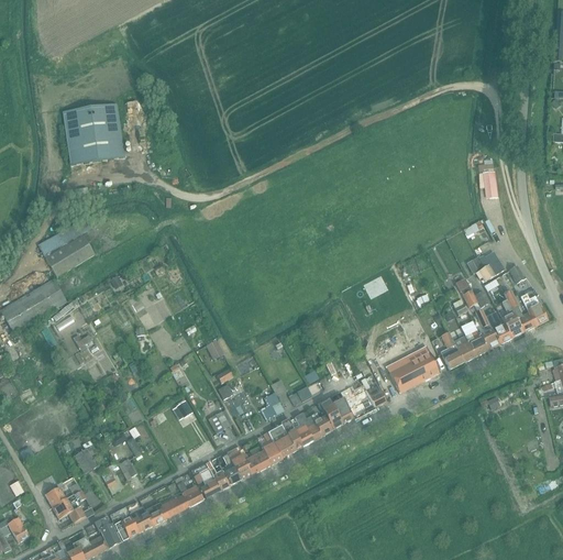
[(123,155),(117,106),(116,102),(63,110),(70,163),(123,155)]
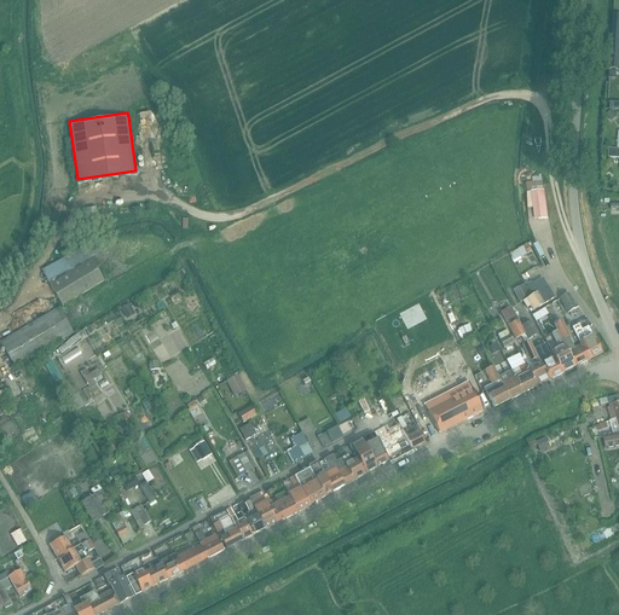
[(543,187),(532,189),(536,216),(547,215),(543,187)]
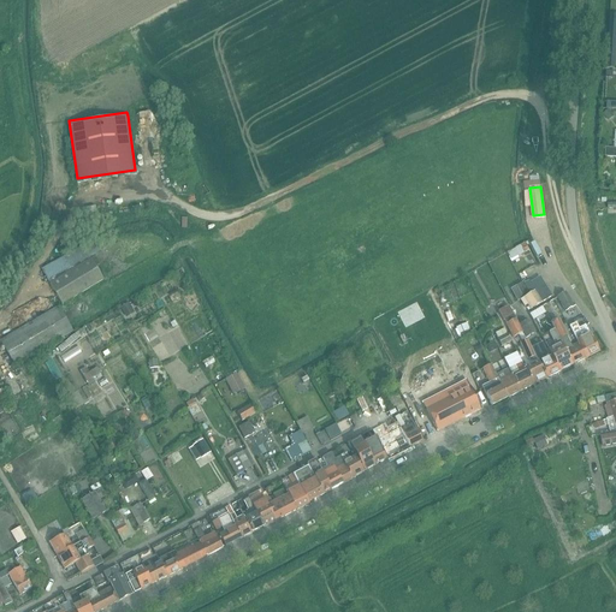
[(49,280),(61,302),(102,277),(88,253),(96,247),(90,237),(41,267),(49,280)]
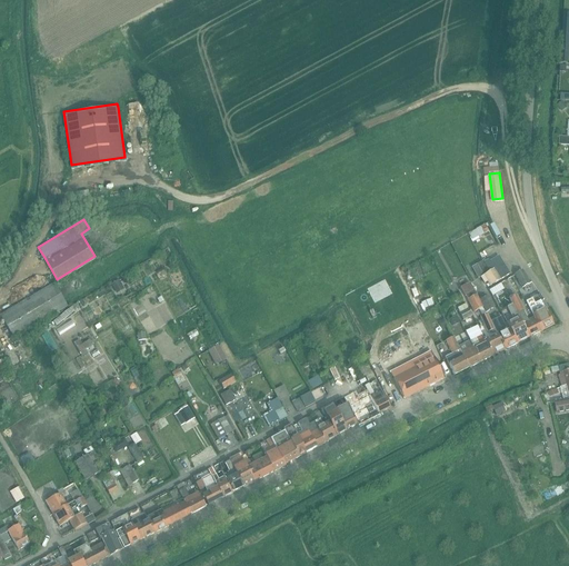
[(481,258),(477,261),(482,272),(480,274),(483,280),(487,278),(489,283),(509,271),(502,260),(488,269),(481,258)]
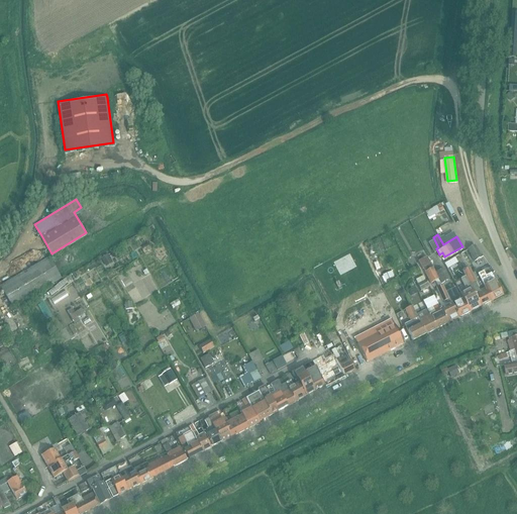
[(481,254),(474,242),(467,246),(474,259),(481,254)]
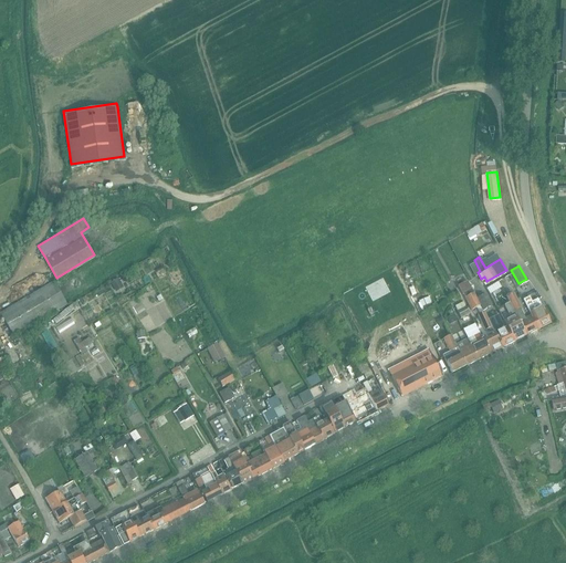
[(187,272),(165,280),(171,303),(195,296),(187,272)]
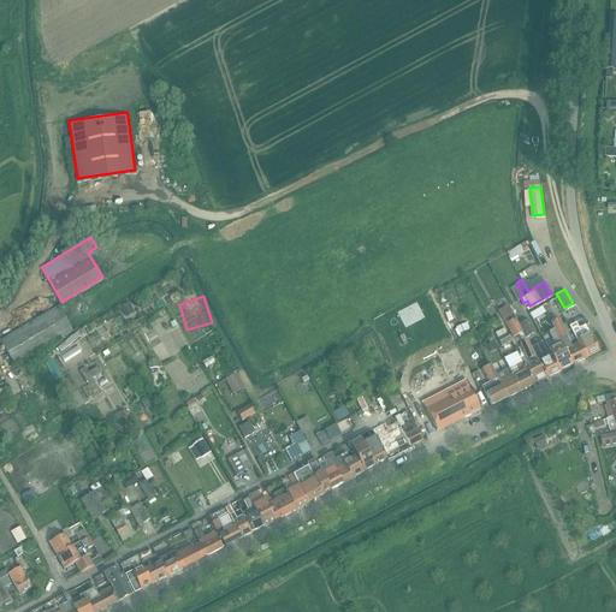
[(0,337),(0,338),(15,362),(72,328),(58,303),(0,337)]
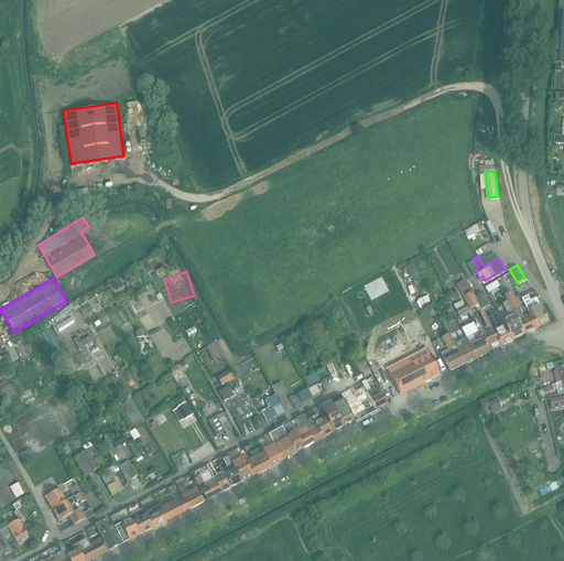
[(461,291),(470,287),(465,278),(456,282),(461,291)]
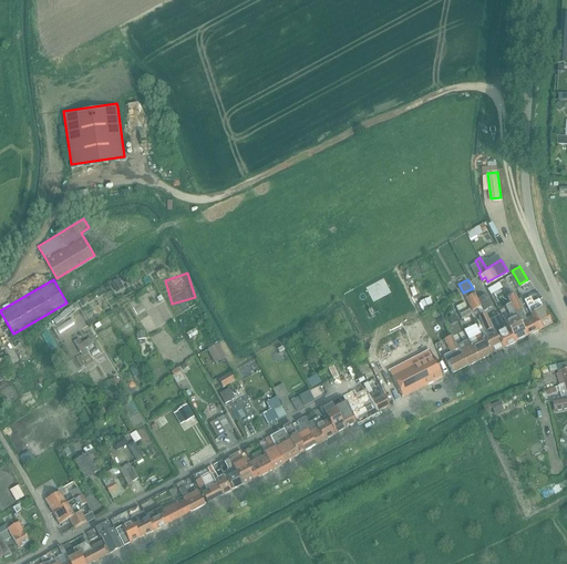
[(472,308),(481,304),(474,291),(465,296),(472,308)]
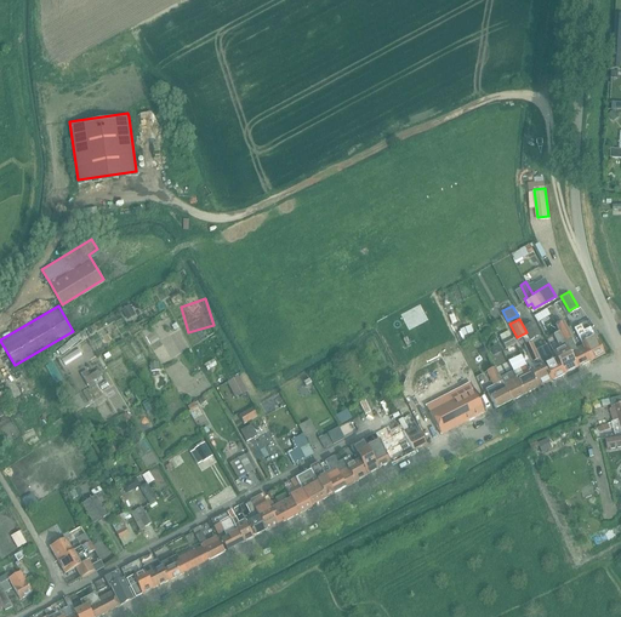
[(533,319),(523,324),(530,337),(539,332),(533,319)]
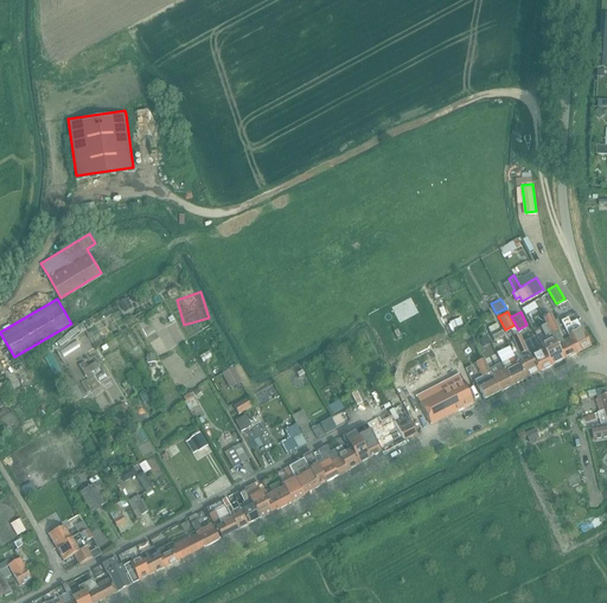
[(563,357),(576,350),(568,334),(562,338),(557,327),(558,327),(551,313),(543,316),(545,321),(553,335),(563,355),(563,357)]
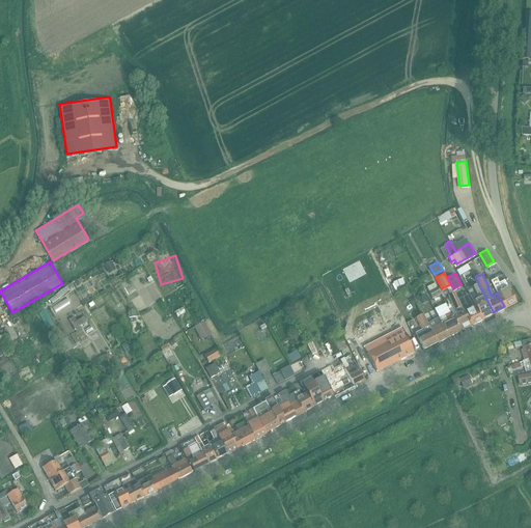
[(504,277),(499,280),(503,288),(497,292),(497,293),(504,306),(506,305),(515,300),(508,285),(504,277)]
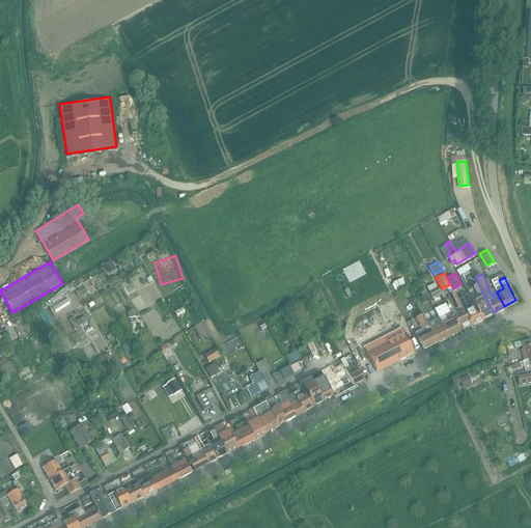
[(478,296),(472,300),(475,304),(481,317),(493,311),(483,294),(477,281),(473,284),(478,296)]
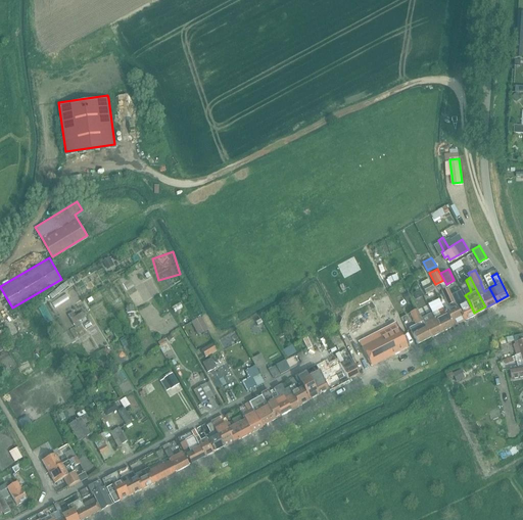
[(430,281),(422,285),(425,291),(433,287),(430,281)]
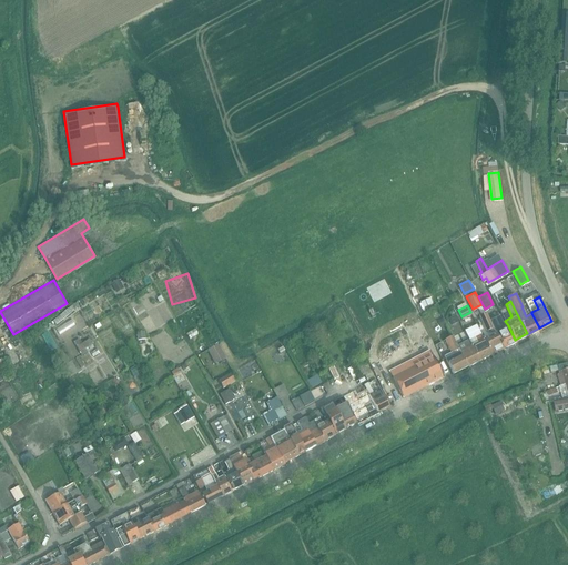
[(480,332),(492,352),(503,346),(496,332),(492,324),(487,315),(485,311),(478,314),(486,329),(489,328),(492,332),(484,336),(480,332)]
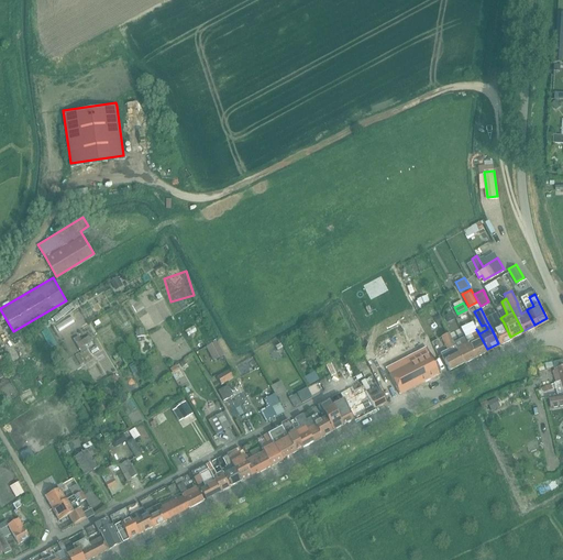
[(498,343),(510,337),(504,322),(500,318),(500,317),(498,318),(495,310),(494,308),(485,313),(483,313),(487,321),(492,329),(498,343)]
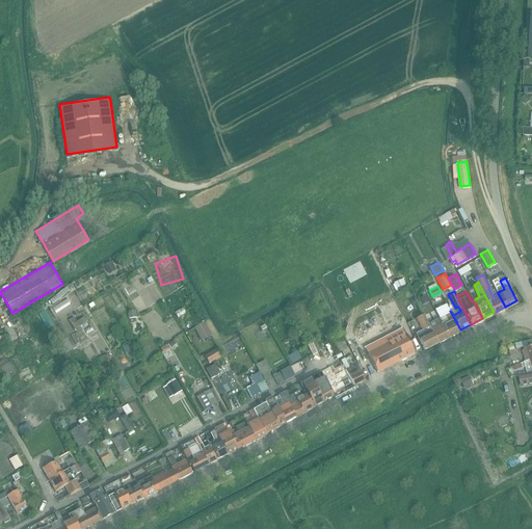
[(72,311),(84,338),(92,335),(88,324),(96,321),(89,307),(78,312),(77,309),(72,311)]
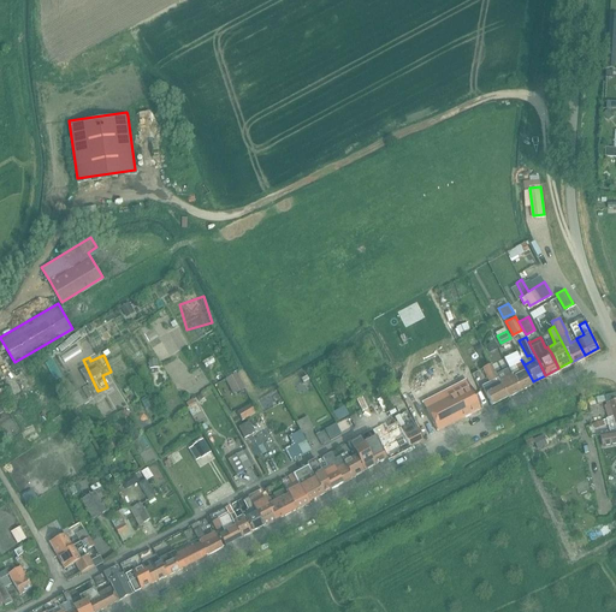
[(508,366),(520,388),(533,381),(521,360),(509,366),(508,366)]
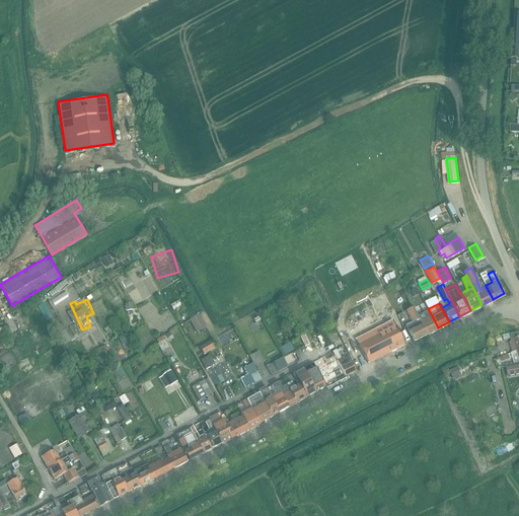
[(414,340),(427,333),(420,318),(417,313),(413,305),(406,308),(412,319),(405,323),(414,340)]
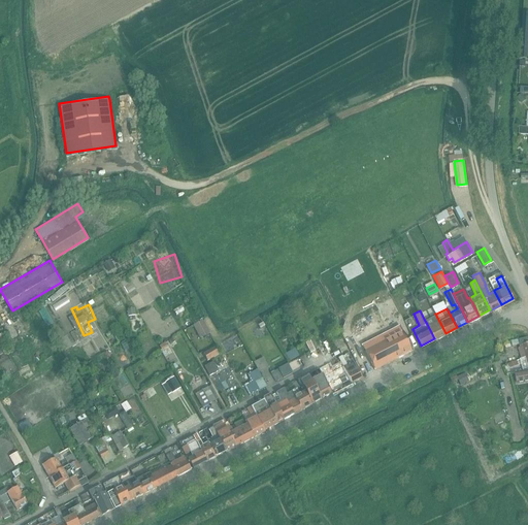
[(424,319),(427,324),(434,338),(446,333),(435,314),(424,319)]
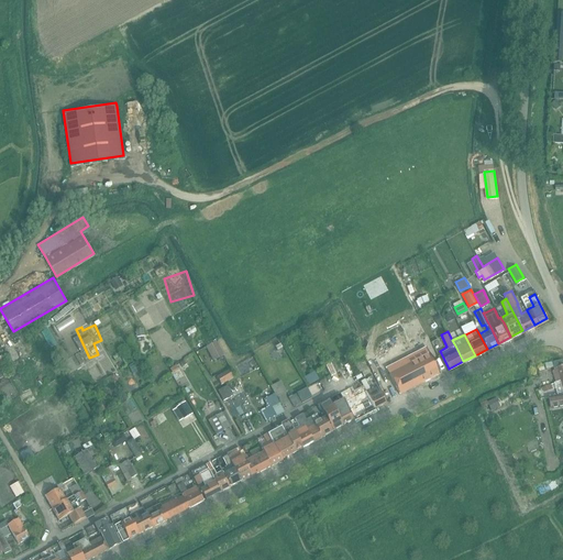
[(213,358),(222,352),(216,339),(206,344),(213,358)]
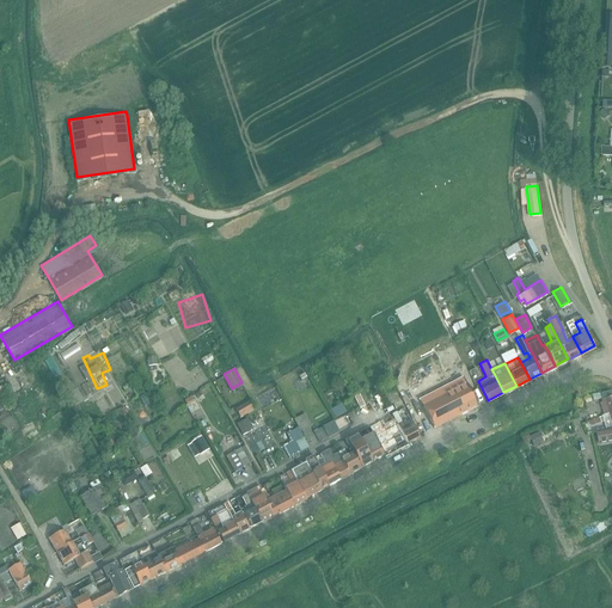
[(463,375),(420,398),(434,425),(477,403),(463,375)]
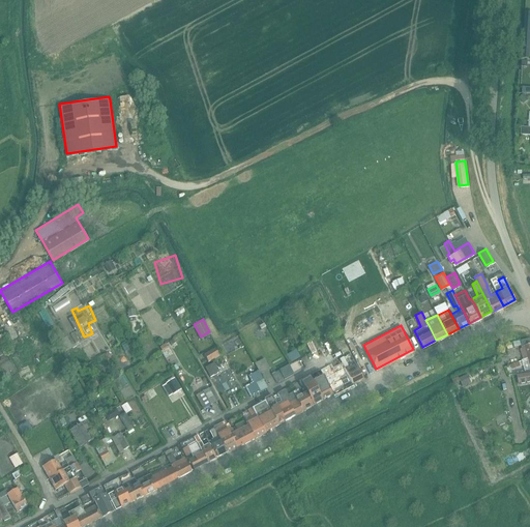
[(226,340),(239,334),(236,327),(224,332),(226,340)]
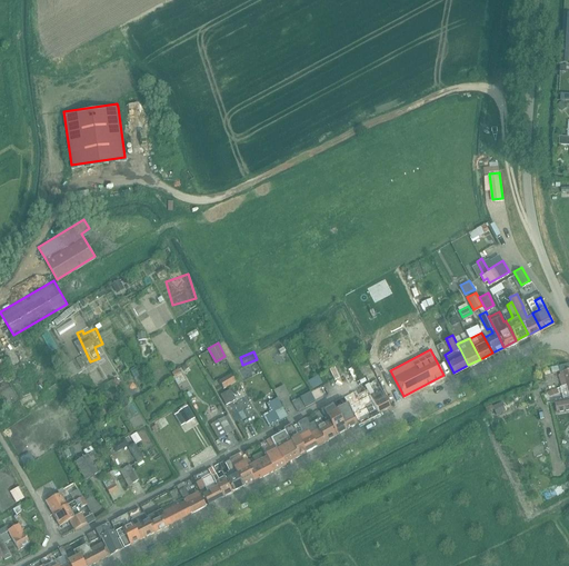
[(0,378),(11,373),(2,357),(0,358),(0,378)]
